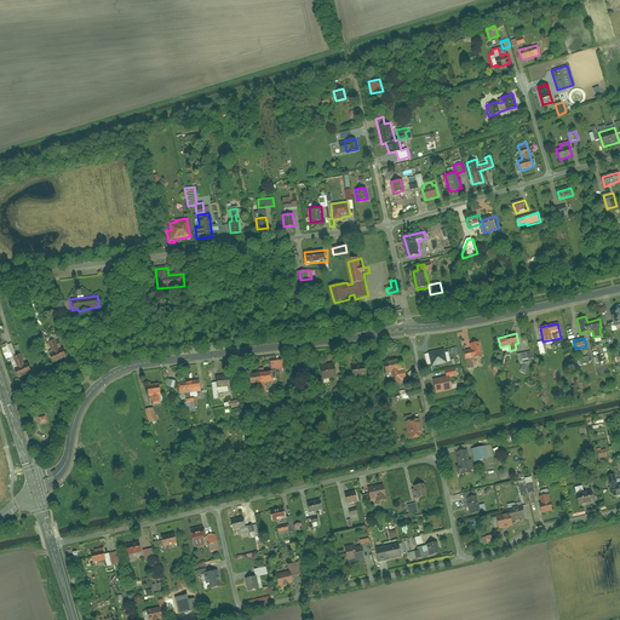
[(49,354),(52,363),(65,357),(62,348),(58,350),(55,339),(47,342),(52,352),(49,354)]
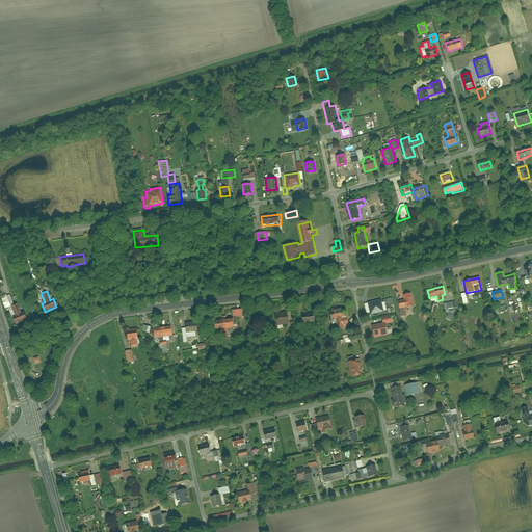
[(405,316),(403,308),(413,306),(409,293),(402,295),(403,299),(397,301),(401,316),(405,316)]
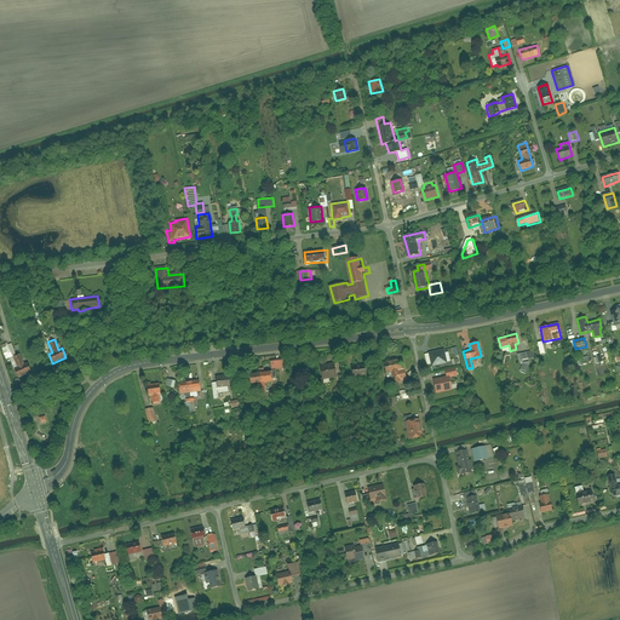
[(430,352),(434,367),(449,365),(446,350),(430,352)]
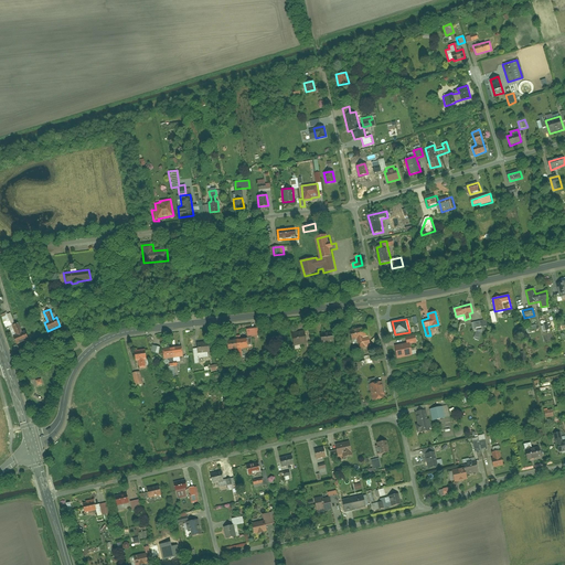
[(486,319),(471,322),(472,329),(487,326),(486,319)]
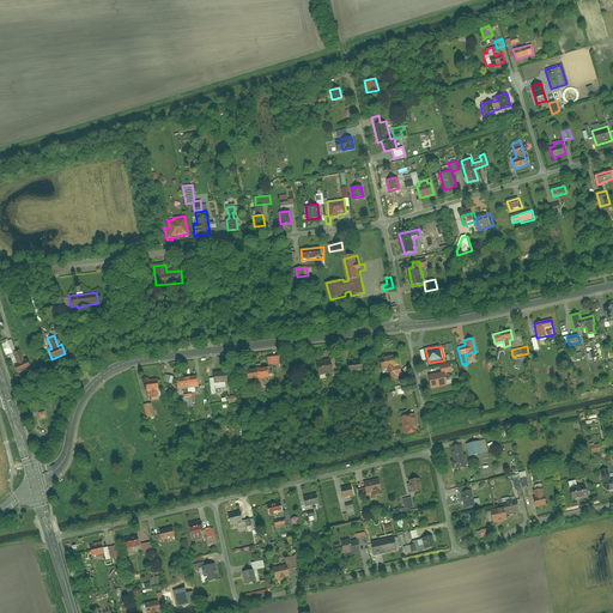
[(13,365),(17,374),(30,369),(26,359),(23,360),(19,350),(12,353),(17,364),(13,365)]
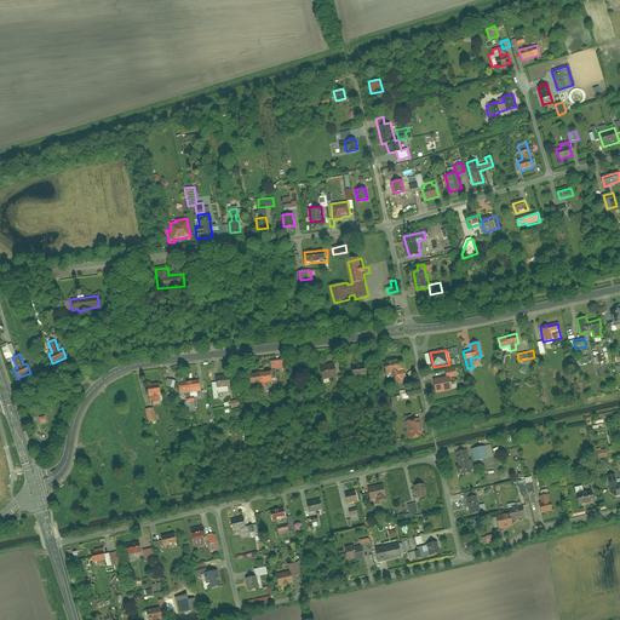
[(269,359),(270,369),(283,368),(282,357),(269,359)]
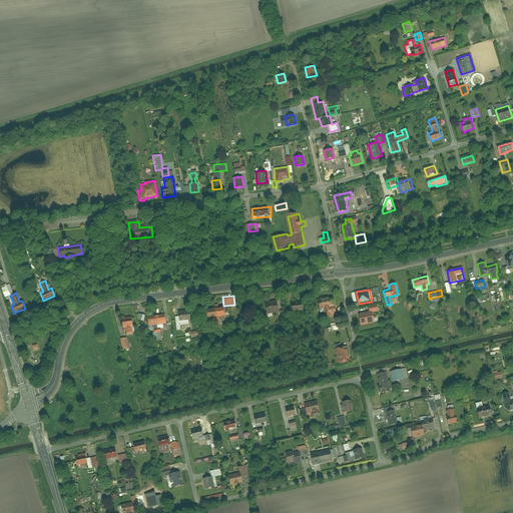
[(332,297),(317,300),(320,313),(324,312),(325,317),(336,315),(332,297)]
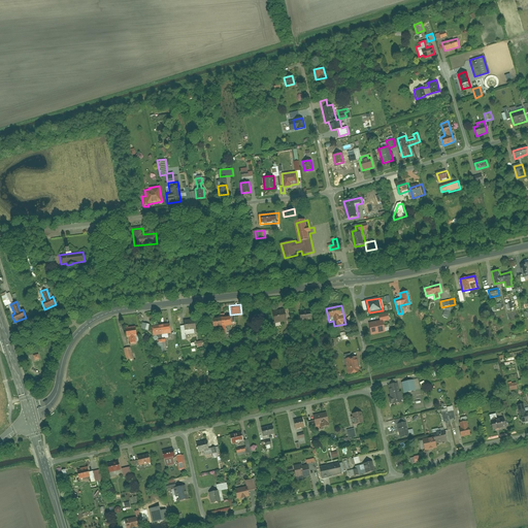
[(286,321),(284,308),(271,311),(274,323),(286,321)]
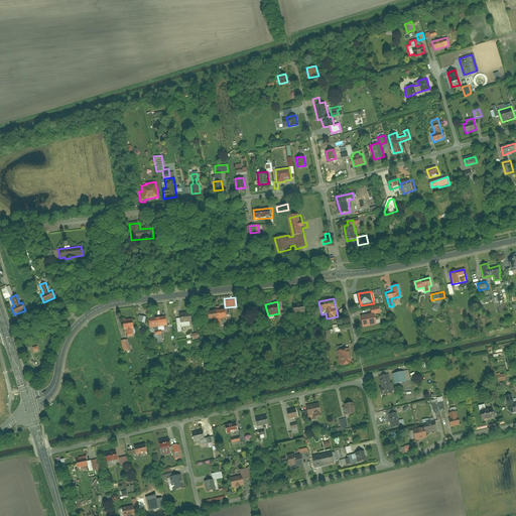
[(302,303),(292,304),(293,313),(304,312),(302,303)]
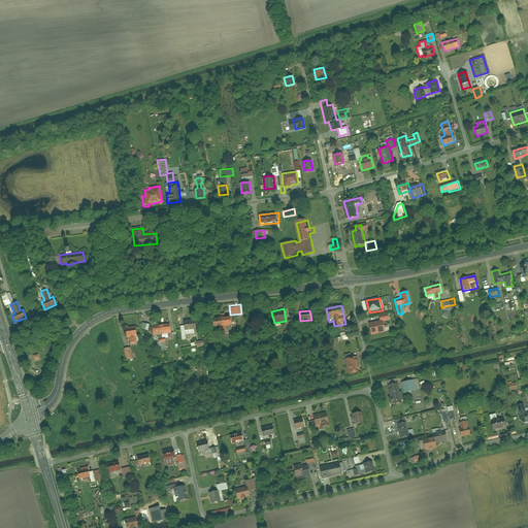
[(378,316),(380,320),(368,323),(371,335),(385,332),(383,322),(389,320),(387,314),(378,316)]
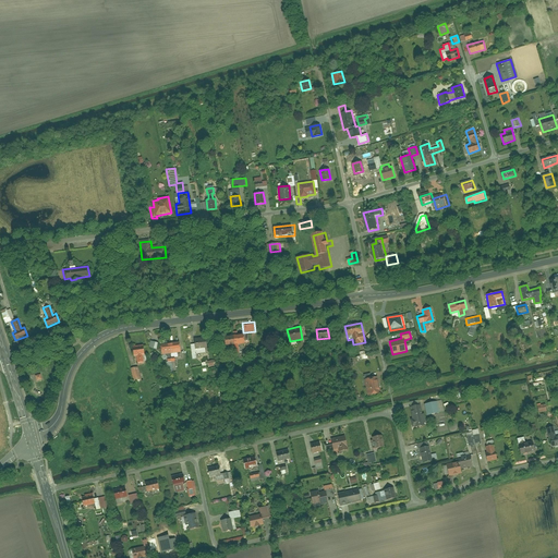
[(225,338),(226,347),(231,346),(232,354),(235,353),(242,352),(241,346),(244,344),(244,342),(249,342),(247,335),(225,338)]
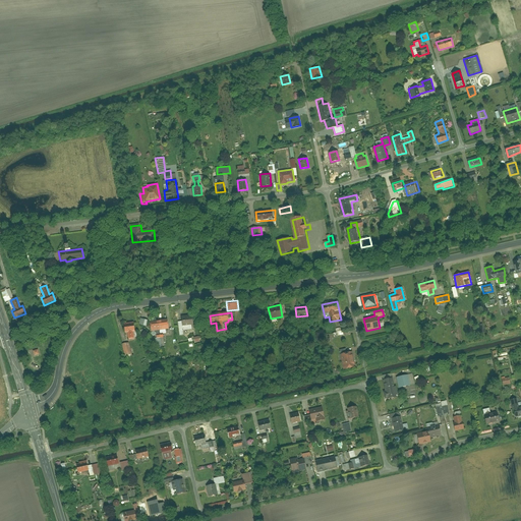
[(182,335),(182,330),(191,329),(190,325),(193,325),(192,315),(180,316),(181,322),(177,322),(179,335),(182,335)]
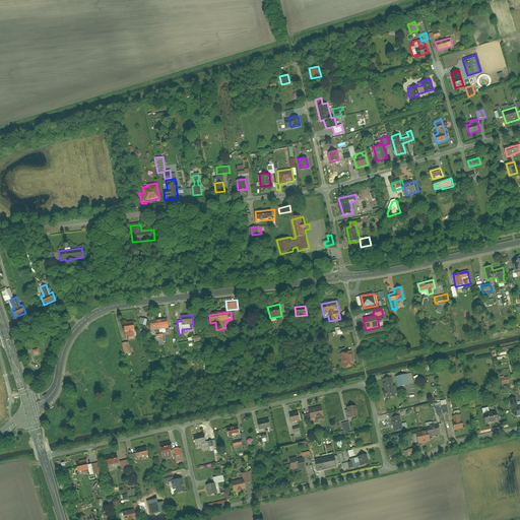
[(167,318),(149,321),(150,330),(169,328),(167,318)]
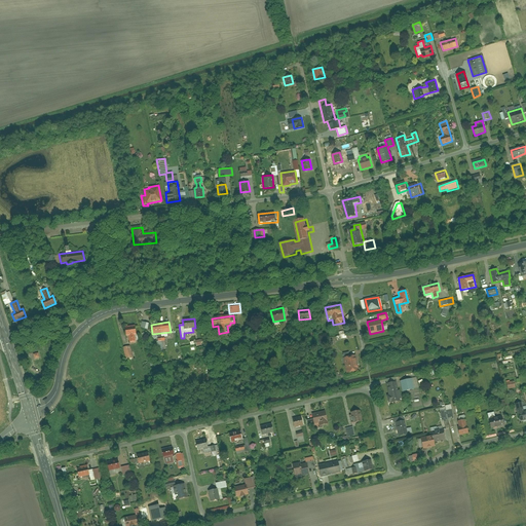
[(135,326),(124,327),(125,335),(127,335),(128,341),(135,340),(134,334),(136,334),(135,326)]
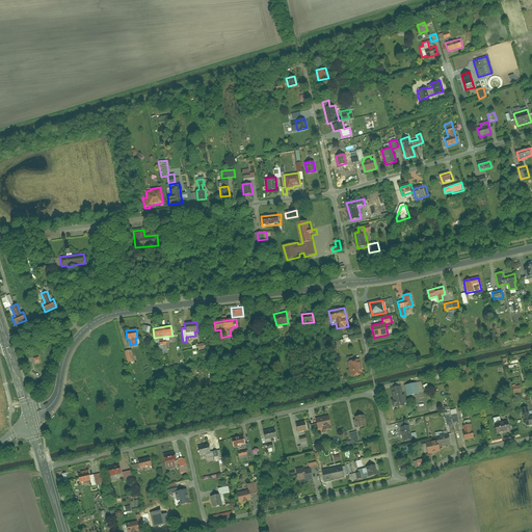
[(344,340),(341,340),(342,344),(352,342),(350,335),(343,336),(344,340)]
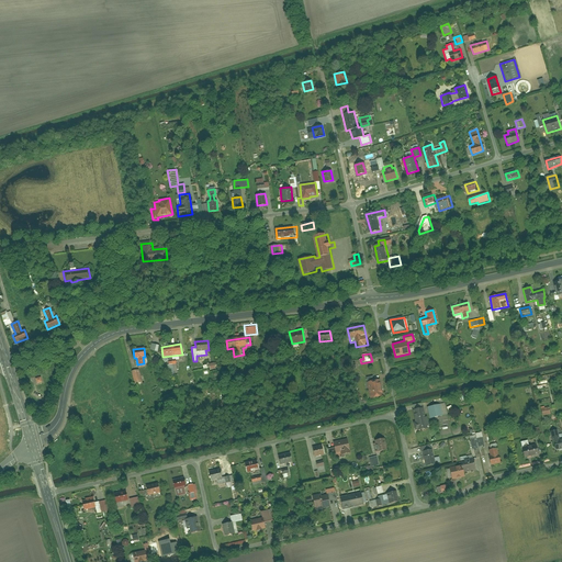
[(139,378),(138,370),(131,371),(133,379),(139,378)]
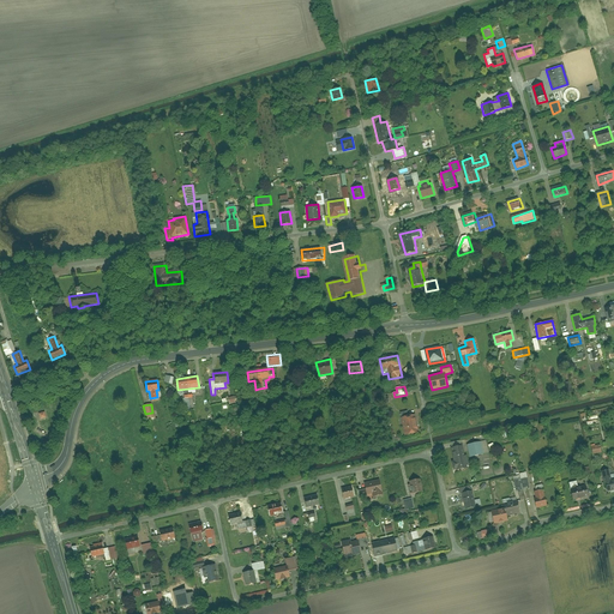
[(414,414),(401,416),(404,435),(417,432),(414,414)]
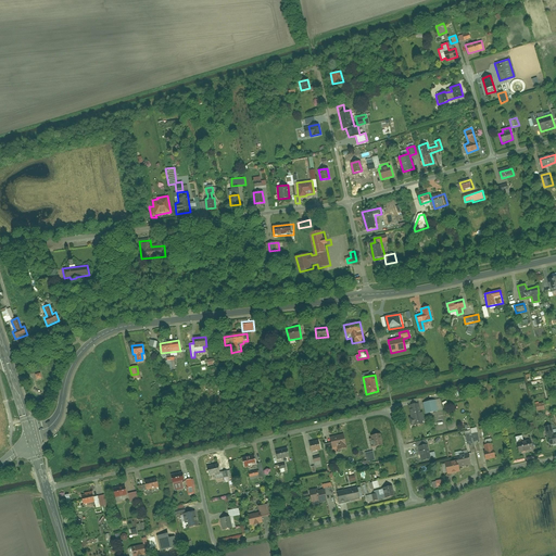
[(440,399),(422,403),(425,414),(442,411),(440,399)]
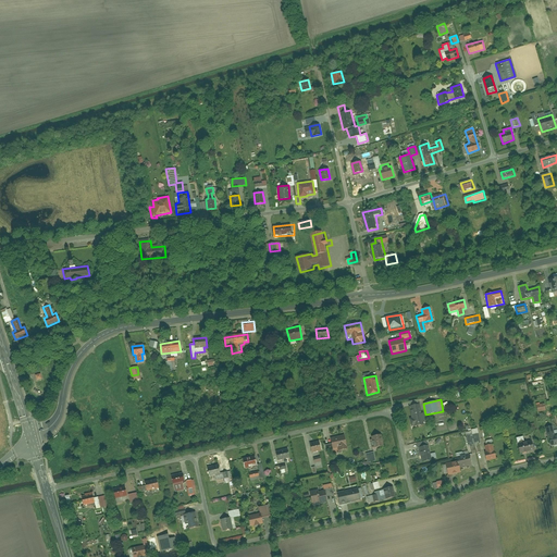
[(423,423),(419,404),(408,406),(411,418),(409,419),(411,426),(423,423)]
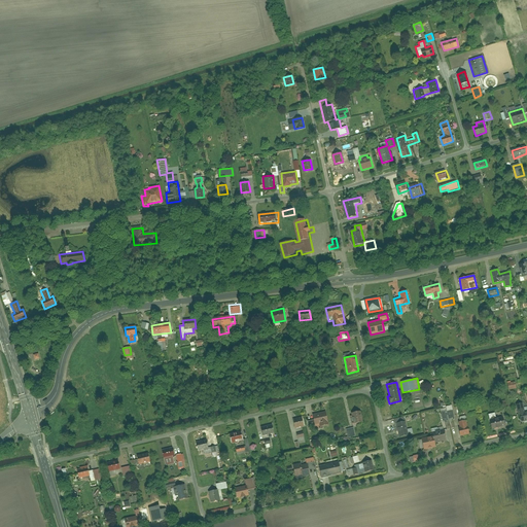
[(514,382),(506,384),(508,390),(516,388),(514,382)]
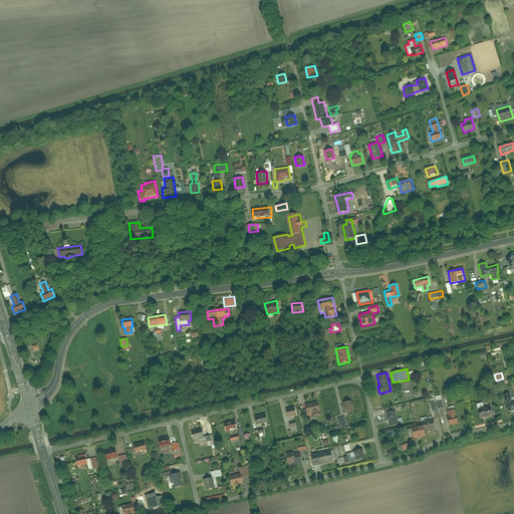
[(502,390),(508,412),(513,410),(513,401),(511,402),(508,388),(502,390)]
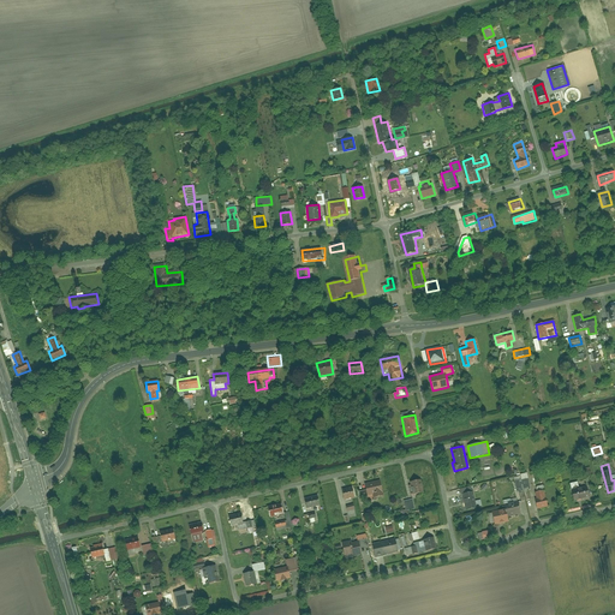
[(526,473),(519,475),(525,501),(530,500),(527,489),(530,488),(526,473)]
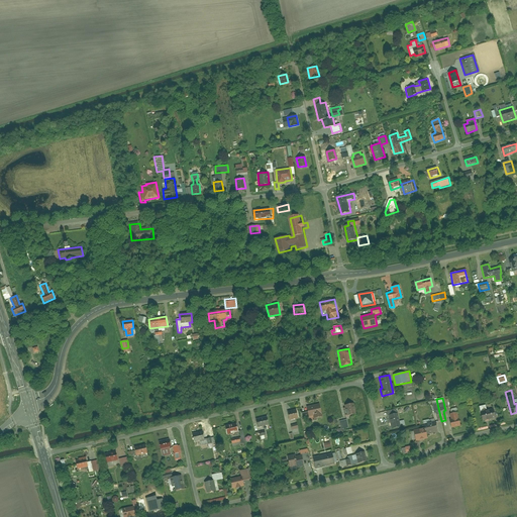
[(441,421),(436,401),(431,402),(434,414),(435,414),(437,421),(441,421)]
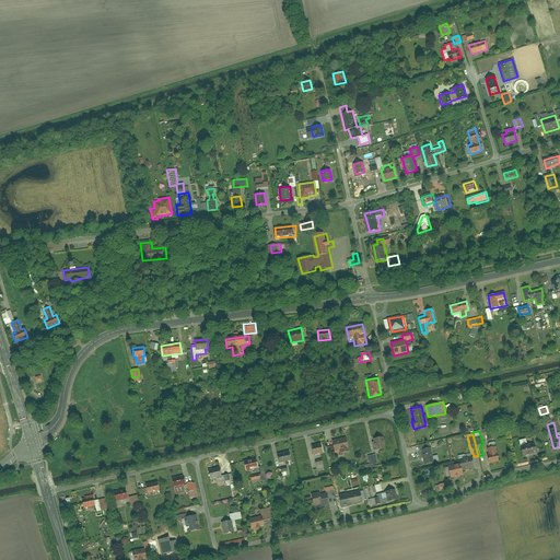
[(385,448),(383,436),(373,439),(375,450),(385,448)]
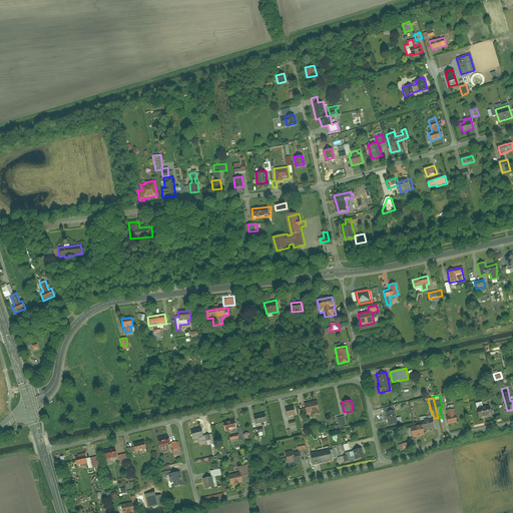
[(317,401),(304,404),(307,414),(311,413),(312,415),(320,413),(317,401)]
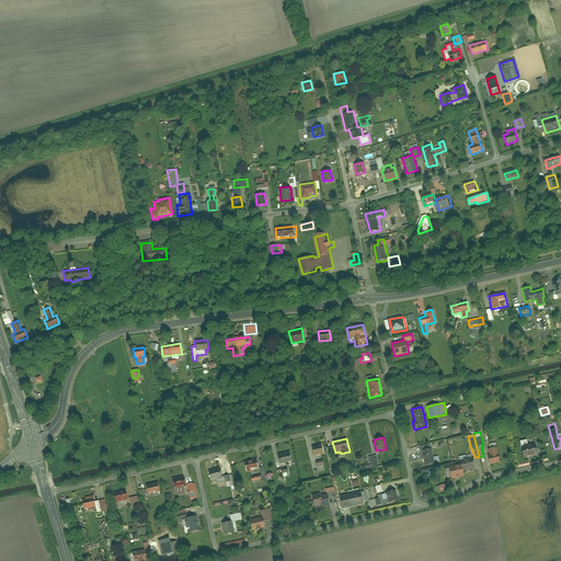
[(534,444),(528,445),(526,439),(519,442),(524,457),(537,454),(534,444)]
